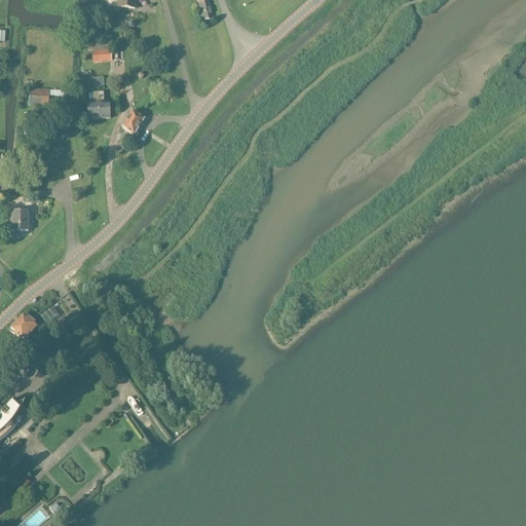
[(136,11),(136,0),(118,0),(117,9),(136,11)]
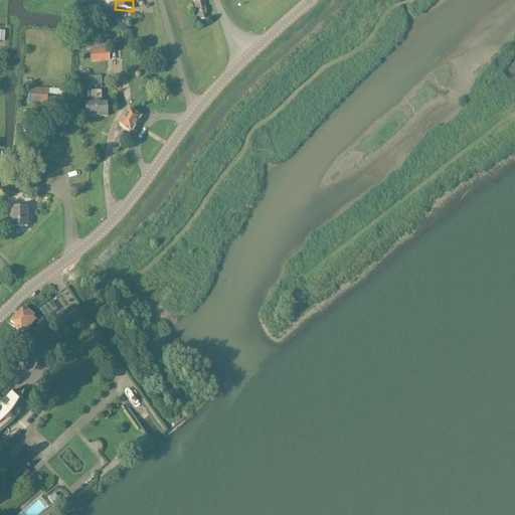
[(193,0),(194,3),(198,21),(209,19),(204,0),(193,0)]
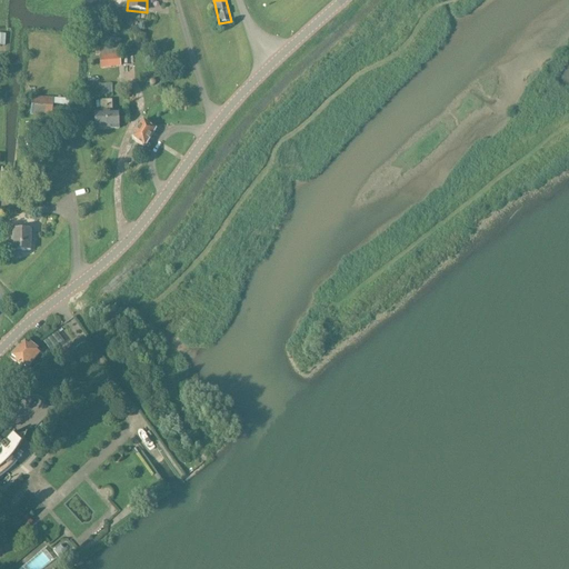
[(101,69),(120,67),(119,55),(99,57),(101,69)]
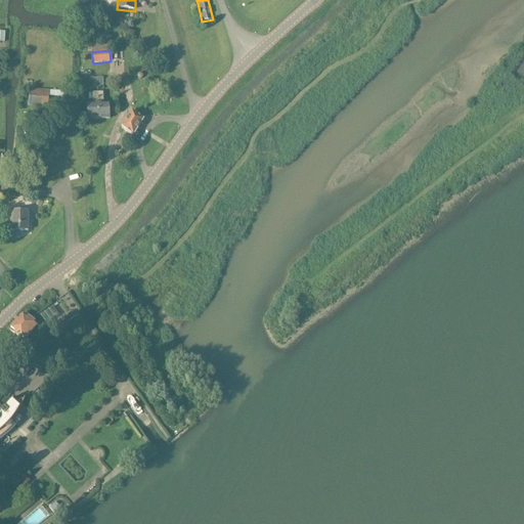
[(103,88),(103,87),(103,78),(92,78),(92,89),(103,88)]
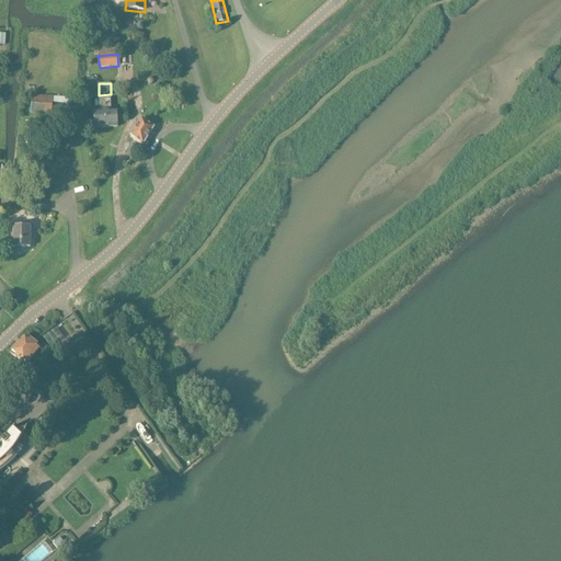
[(50,115),(52,98),(32,95),(30,113),(50,115)]
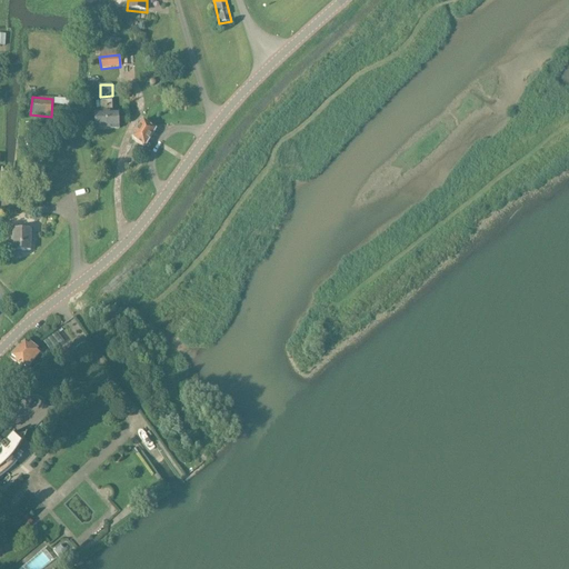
[(95,130),(107,129),(106,101),(100,101),(101,112),(95,113),(95,130)]
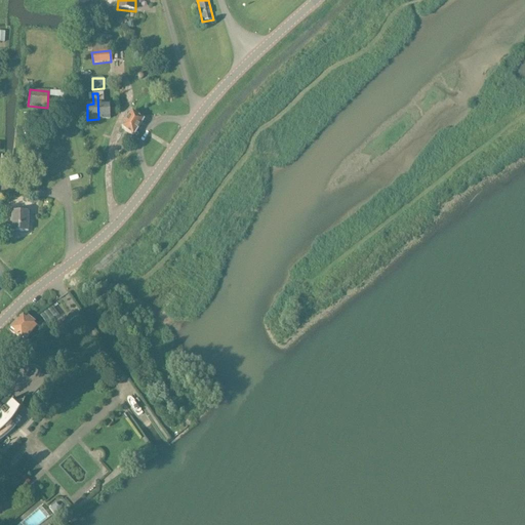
[(97,93),(98,119),(110,119),(109,104),(104,104),(103,93),(97,93)]
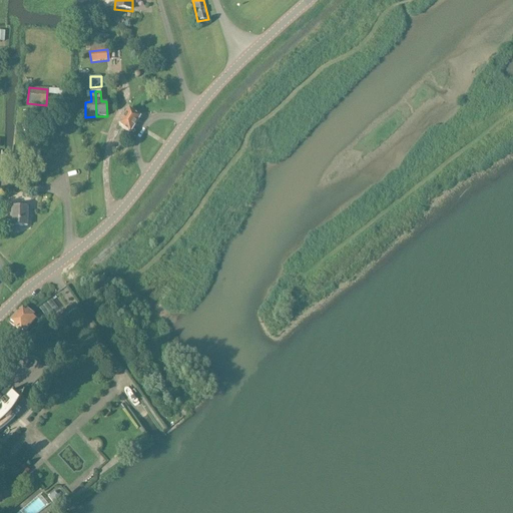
[(131,133),(140,117),(129,109),(119,126),(131,133)]
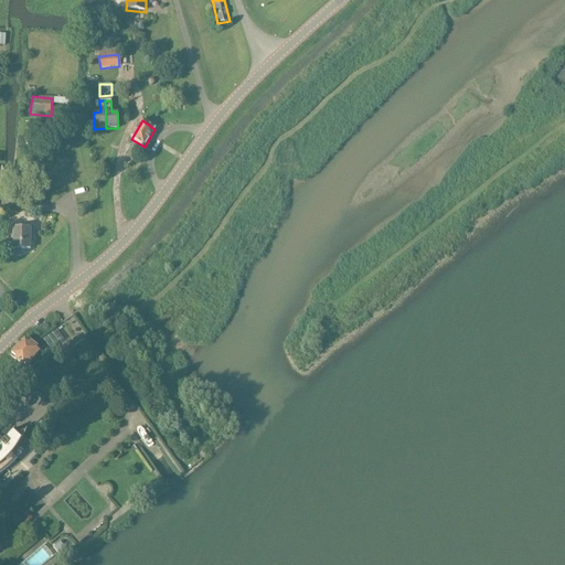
[(38,147),(40,124),(25,123),(24,146),(38,147)]
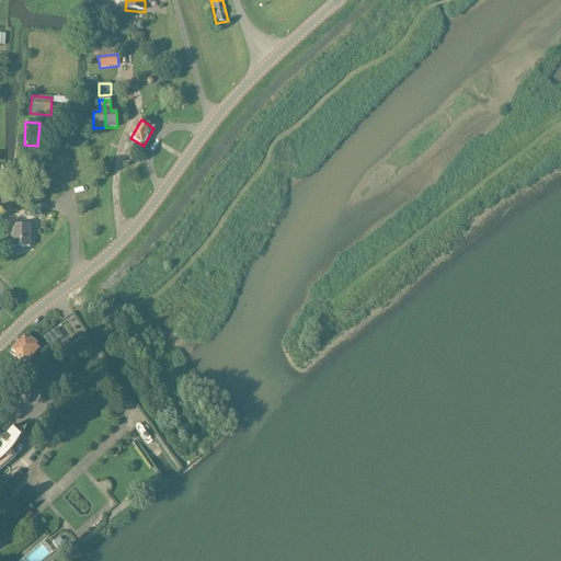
[(30,248),(31,227),(13,227),(12,248),(30,248)]
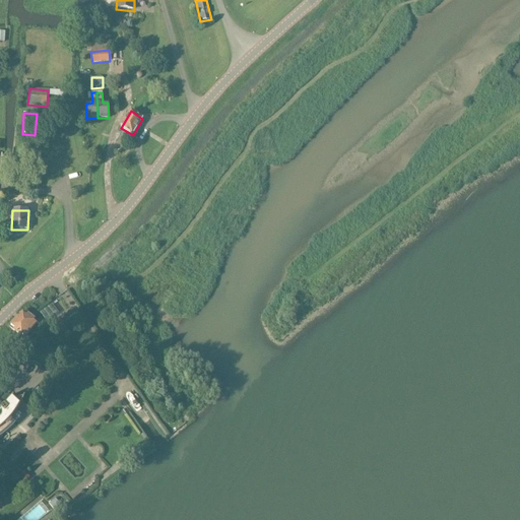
[(20,334),(21,335),(24,337),(36,324),(33,321),(34,319),(27,314),(25,316),(22,313),(16,319),(15,319),(10,325),(14,329),(13,330),(19,336),(20,334)]
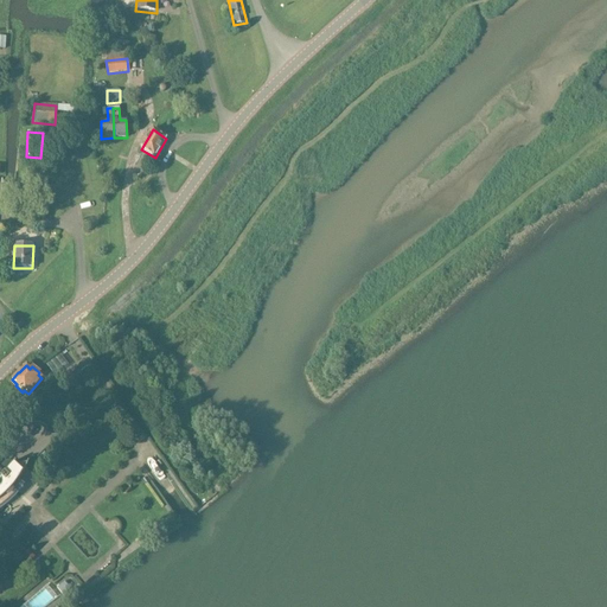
[(36,410),(33,410),(34,422),(38,422),(40,422),(44,423),(45,425),(48,428),(48,432),(48,435),(58,435),(58,432),(58,427),(58,423),(57,422),(55,417),(50,414),(46,411),(43,411),(39,410),(36,410)]
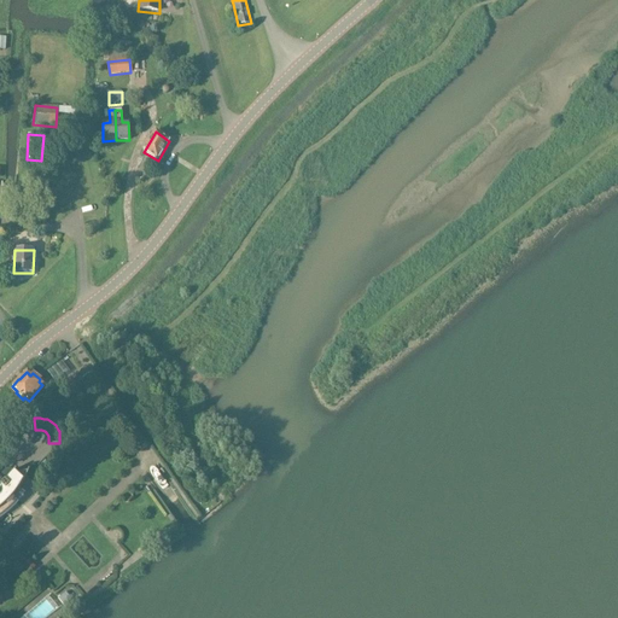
[(0,517),(1,517),(5,513),(7,511),(11,507),(13,505),(15,502),(12,500),(13,499),(16,495),(18,491),(21,488),(22,485),(24,482),(27,478),(28,474),(29,471),(28,471),(27,472),(18,474),(13,471),(0,485),(0,517)]
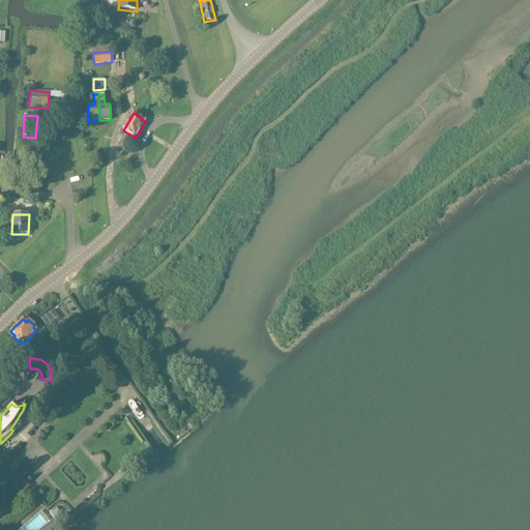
[(57,508),(49,513),(55,523),(63,517),(57,508)]
